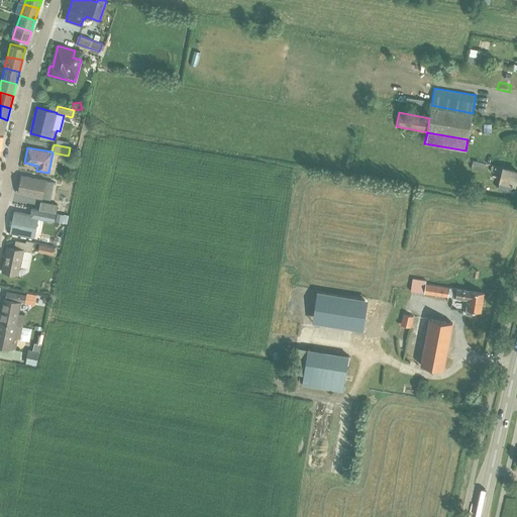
[(473,161),(471,168),(484,172),(486,164),(473,161)]
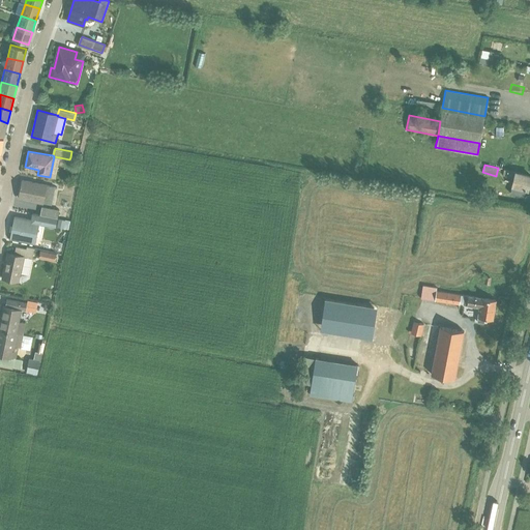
[(529,175),(504,169),(502,175),(513,178),(511,184),(512,184),(510,194),(523,197),(525,188),(528,188),(529,179),(529,175)]
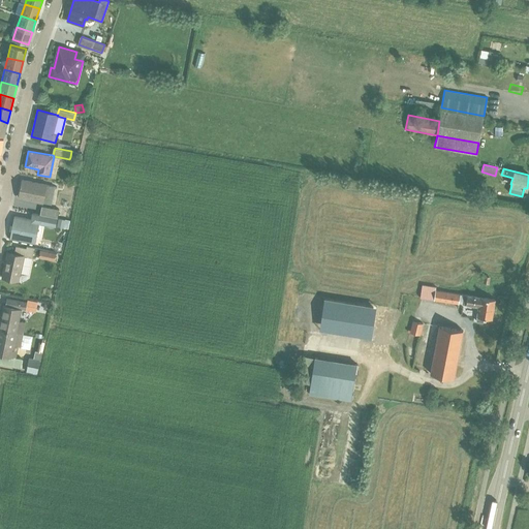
[(22,179),(19,197),(42,203),(43,198),(52,200),(55,186),(22,179)]
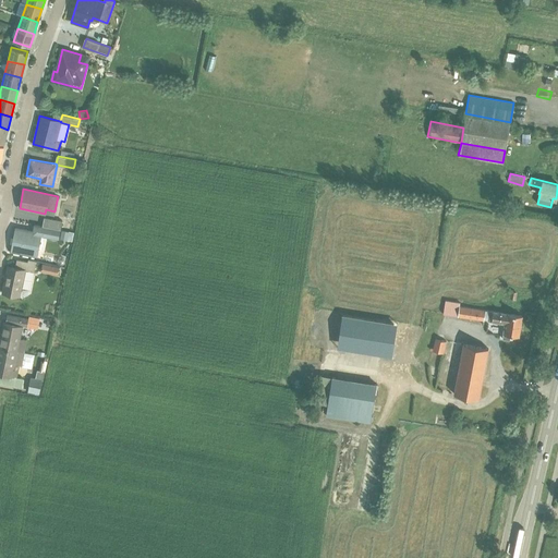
[(44,217),(41,226),(60,229),(62,220),(44,217)]
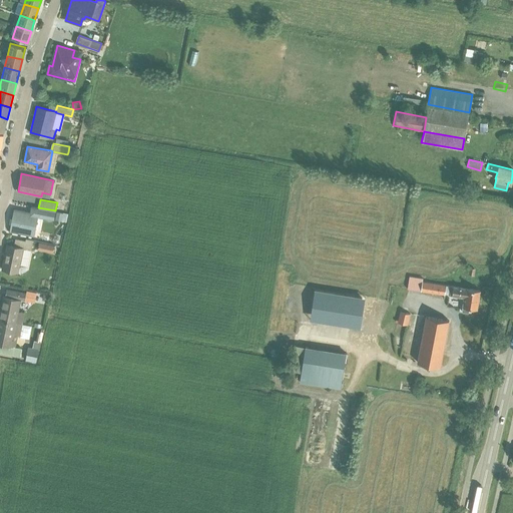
[(54,219),(55,210),(38,207),(31,206),(30,212),(15,209),(10,230),(34,235),(37,216),(54,219)]
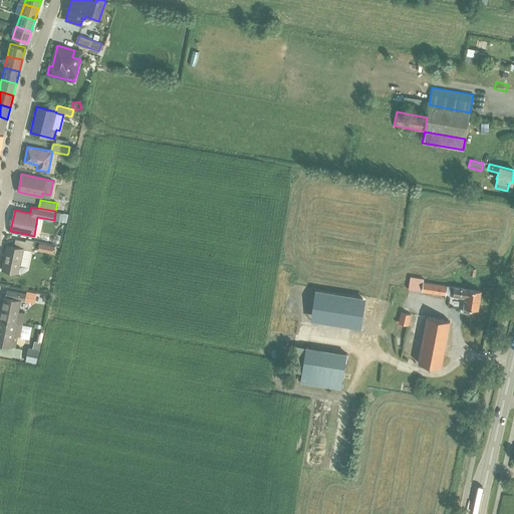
[(7,245),(2,269),(18,272),(19,265),(27,266),(30,250),(32,250),(34,240),(26,239),(25,241),(15,239),(14,246),(7,245)]
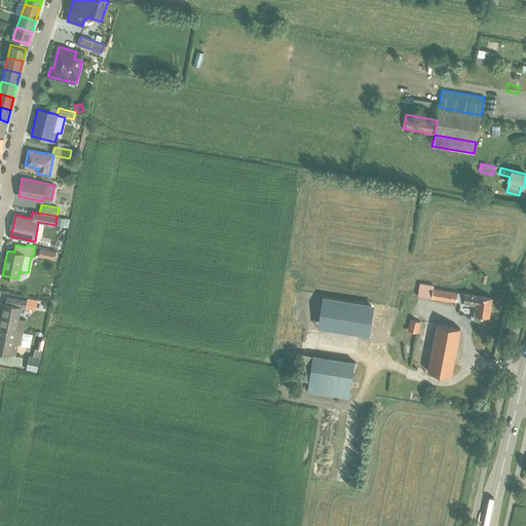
[(47,249),(46,256),(54,258),(55,250),(47,249)]
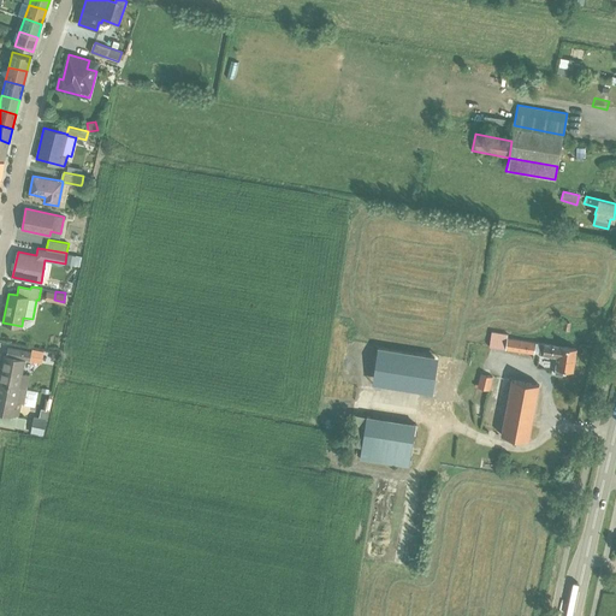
[(535,342),(507,338),(507,337),(507,335),(493,332),(491,347),(505,349),(534,353),(535,342)]
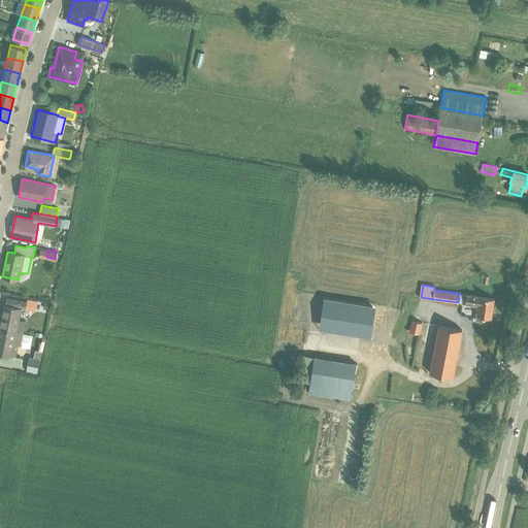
[(483,321),(483,317),(491,318),(494,299),(463,294),(461,303),(477,305),(475,320),(483,321)]
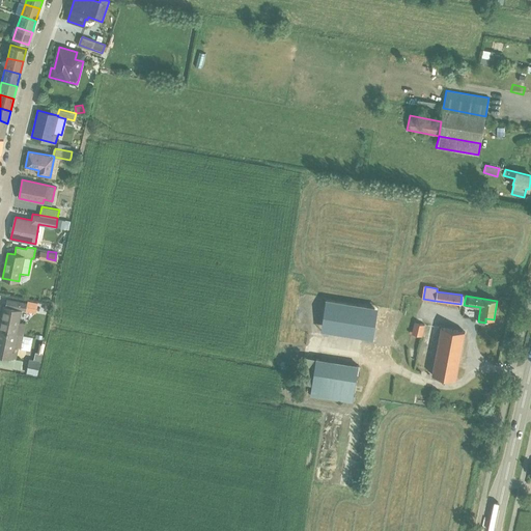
[(3,306),(0,323),(0,330),(23,335),(25,324),(19,323),(22,310),(26,311),(27,303),(7,299),(5,306),(3,306)]
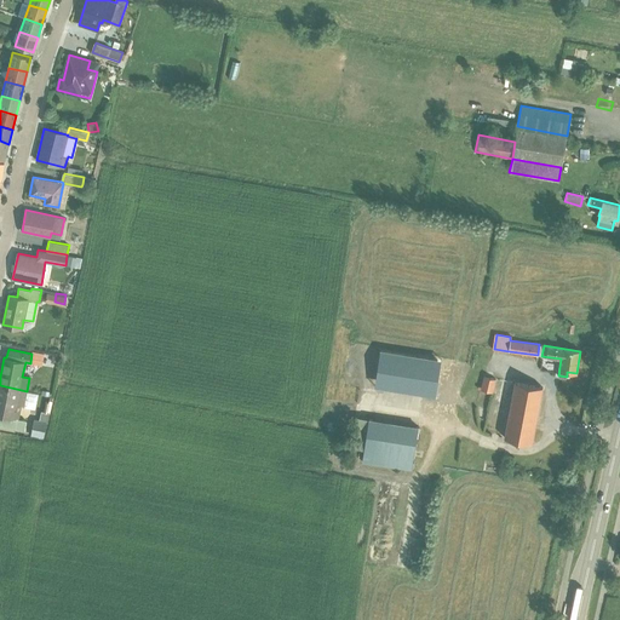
[(382,391),(442,397),(446,361),(385,354),(382,391)]
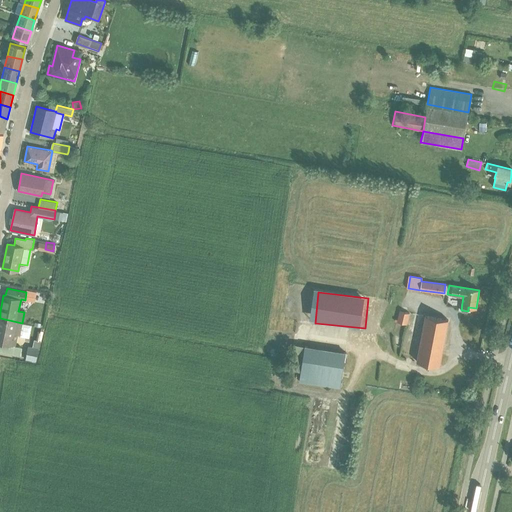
[(395,319),(394,321),(399,322),(407,324),(410,313),(399,310),(396,319),(395,319)]
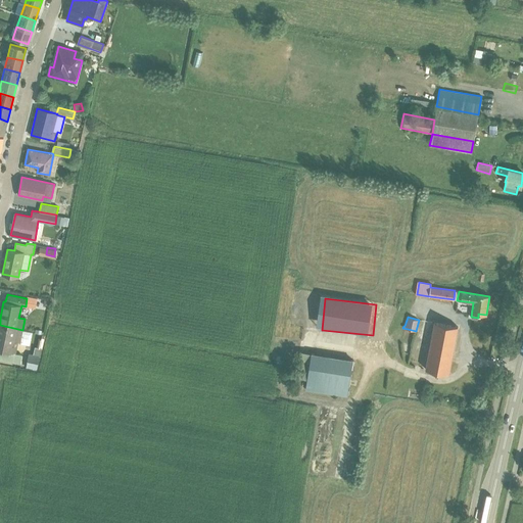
[(458,327),(434,322),(425,369),(448,374),(458,327)]
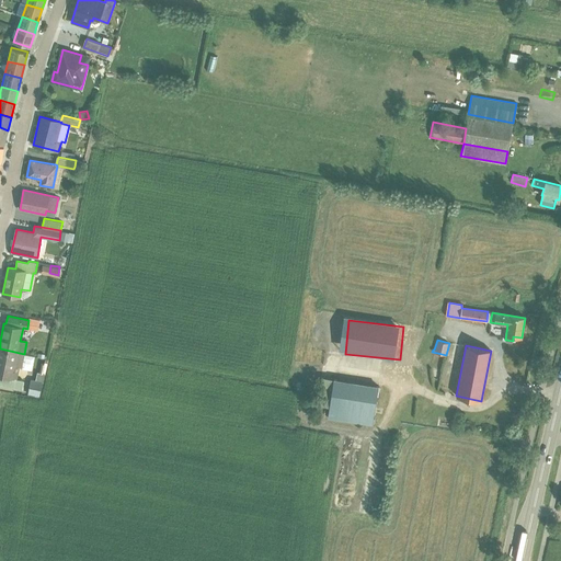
[(0,348),(0,384),(22,389),(24,380),(13,378),(15,366),(22,368),(24,354),(0,348)]
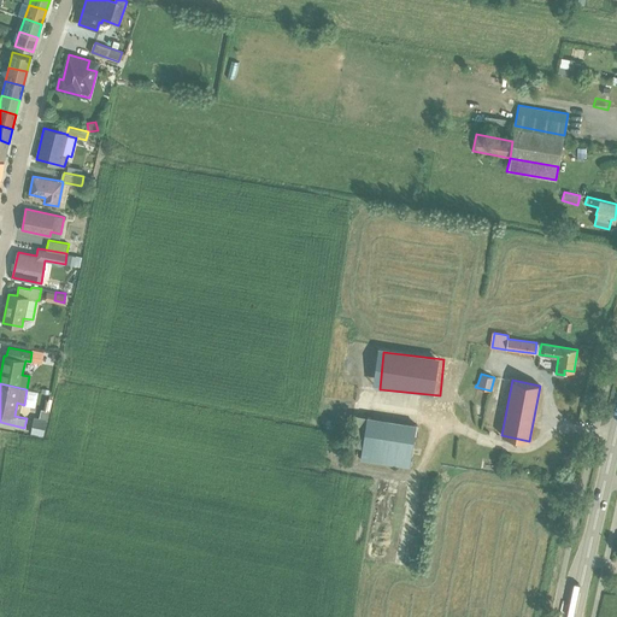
[(451,415),(452,404),(423,400),(421,410),(451,415)]
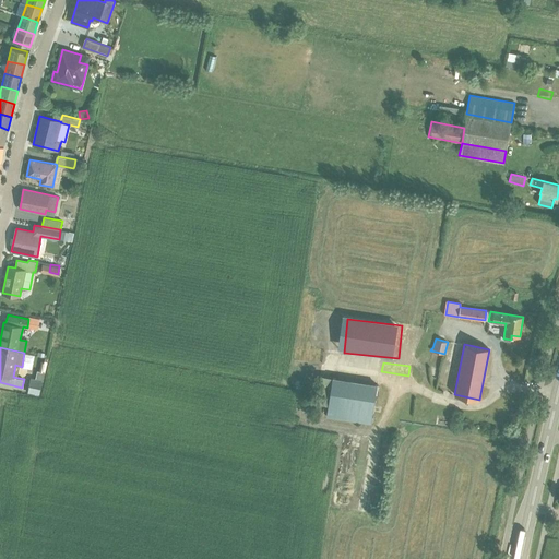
[(37,379),(45,381),(47,373),(39,371),(37,379)]
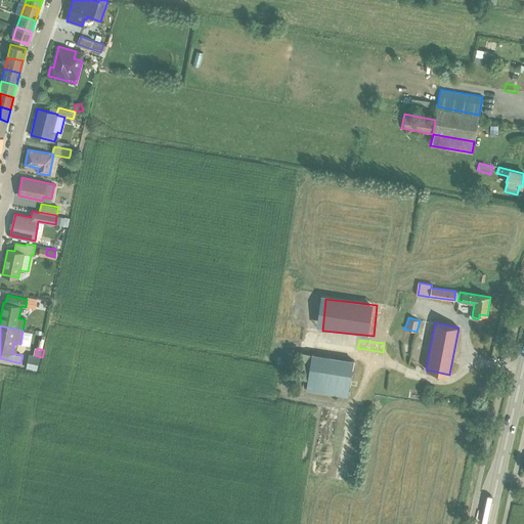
[(29,354),(27,368),(37,370),(40,356),(29,354)]
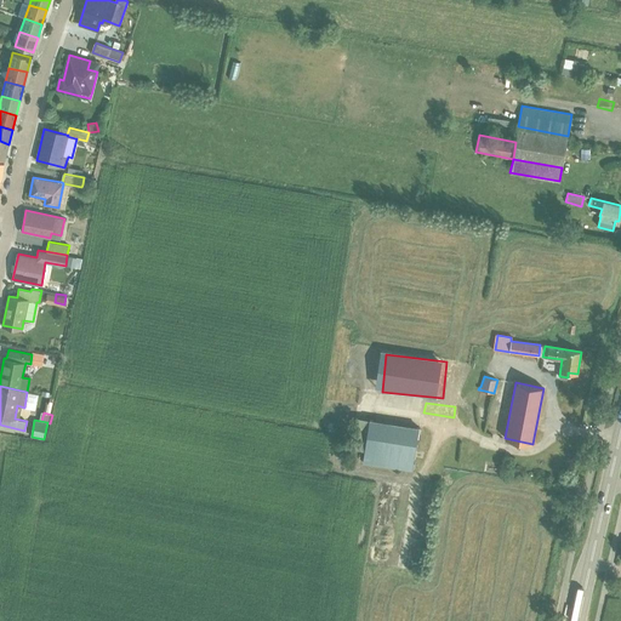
[(422,428),(374,423),(369,468),(419,473),(422,428)]
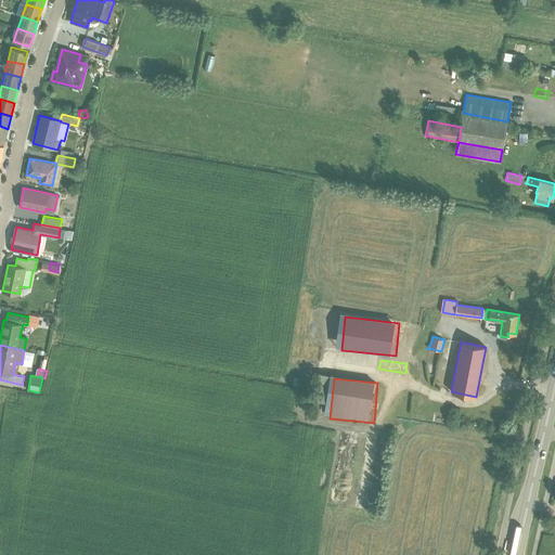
[(426,423),(426,436),(444,437),(446,424),(426,423)]
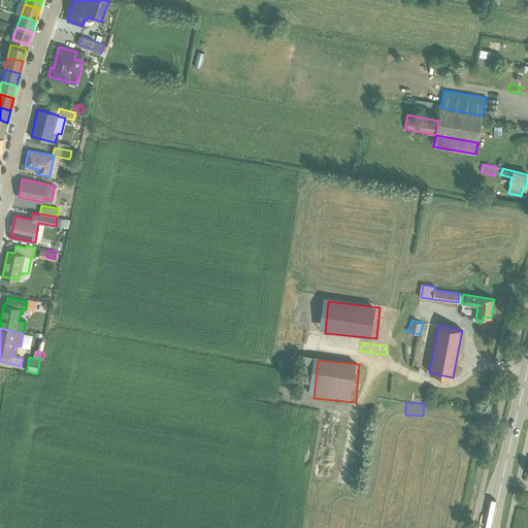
[(330,440),(331,433),(338,434),(339,411),(325,410),(323,439),(330,440)]
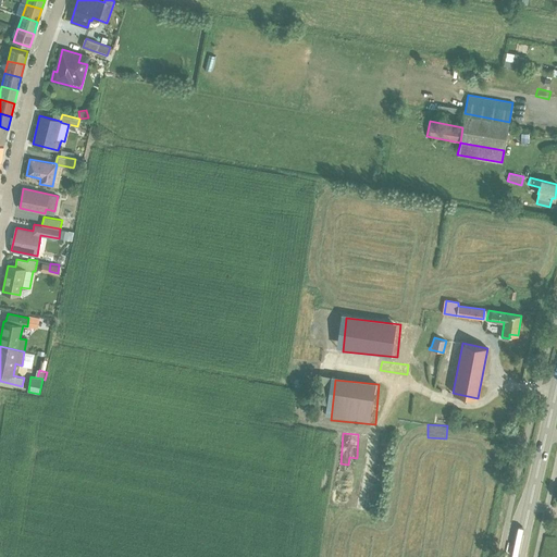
[(335,487),(344,490),(349,469),(341,467),(335,487)]
